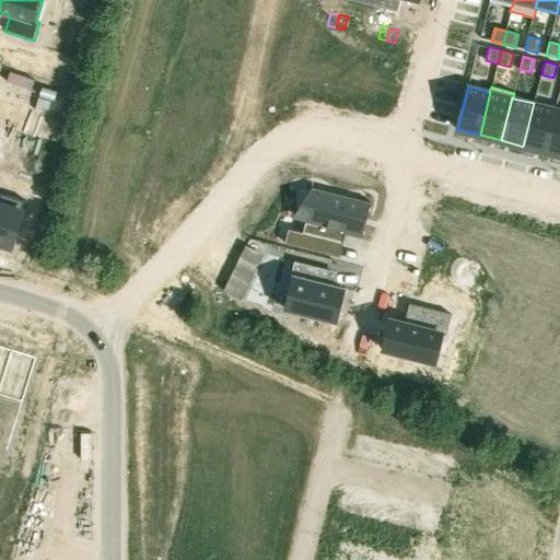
[(534,103),(523,147),(545,152),(556,108),(534,103)]
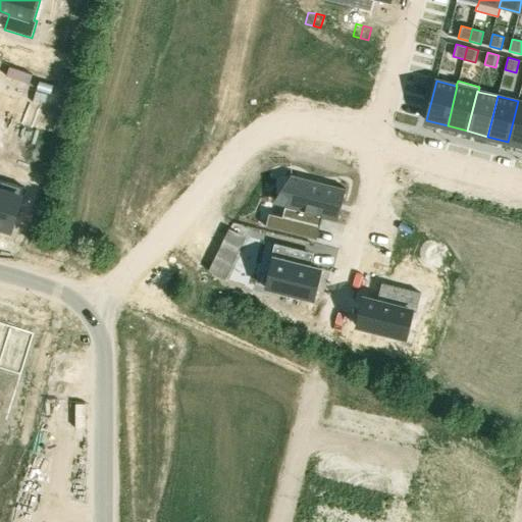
[(521,102),(518,101),(508,142),(521,145),(521,102)]
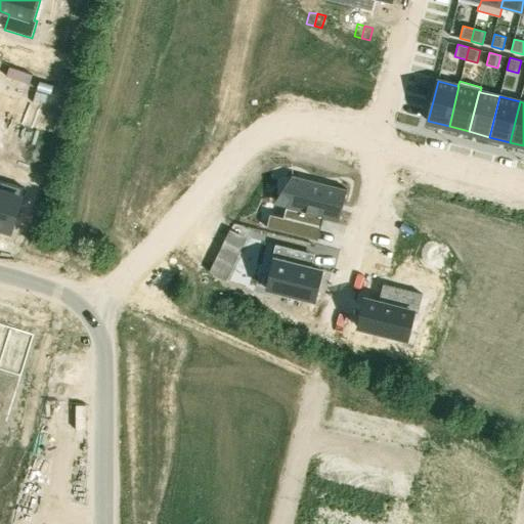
[(0,149),(0,159),(7,161),(10,154),(0,149)]
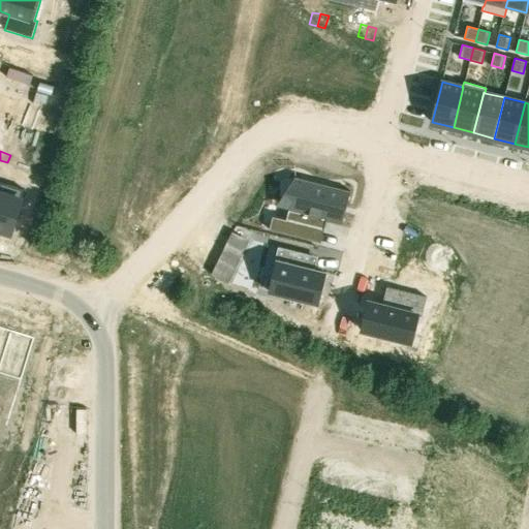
[(10,155),(7,162),(20,166),(22,158),(10,155)]
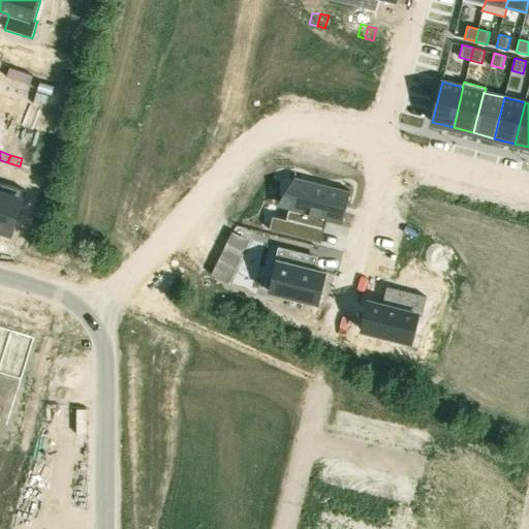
[(296,177),(284,194),(294,201),(288,209),(286,220),(285,221),(323,230),(327,220),(342,224),(350,191),(296,177)]
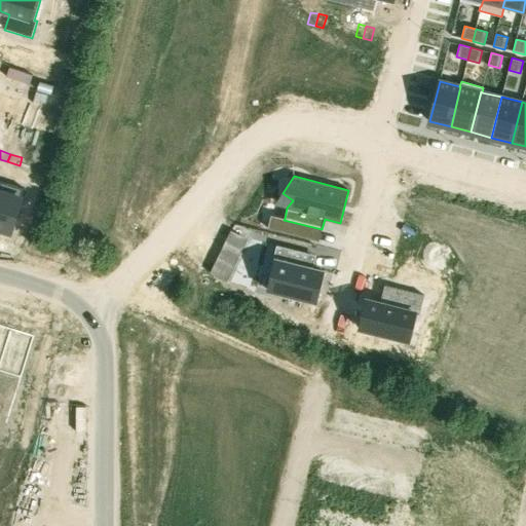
[(0,191),(0,229),(10,233),(21,198),(0,191)]
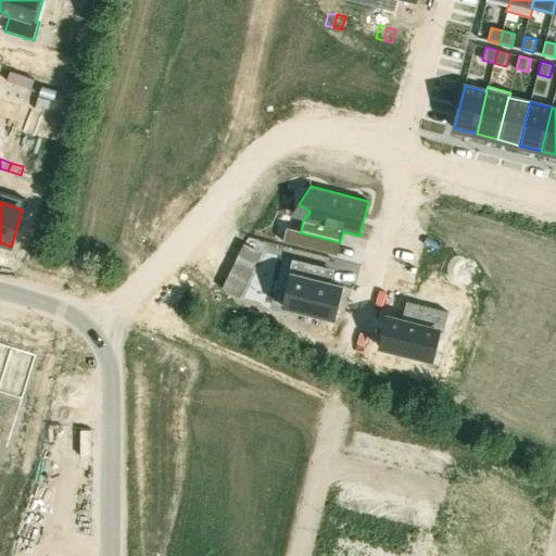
[(285,235),(282,241),(297,244),(299,238),(285,235)]
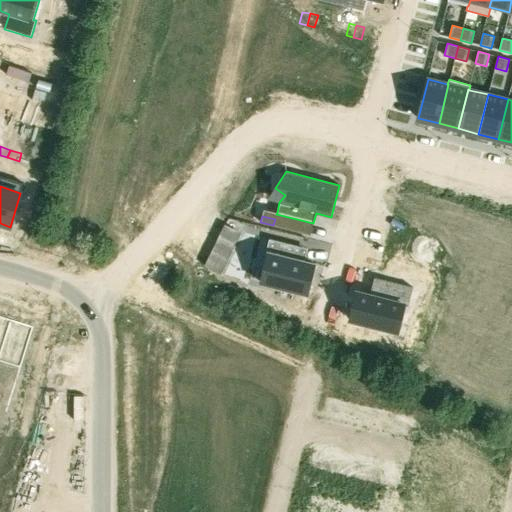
[(221,274),(241,232),(225,224),(204,266),(221,274)]
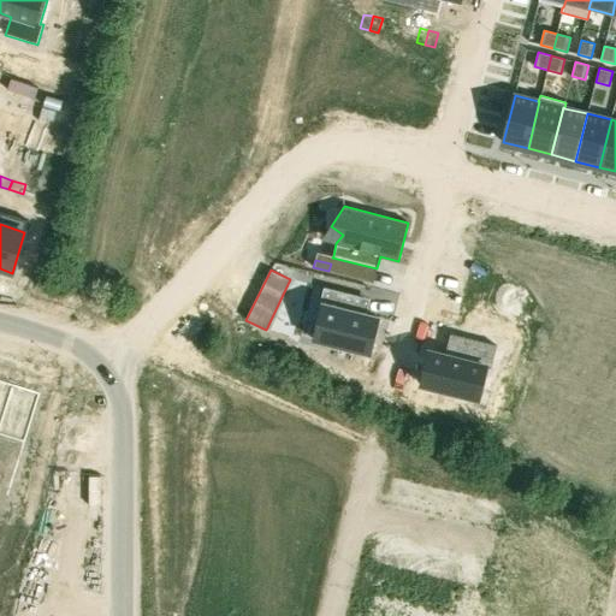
[(323,307),(314,339),(369,354),(379,319),(360,314),(363,297),(325,288),(320,307),(323,307)]
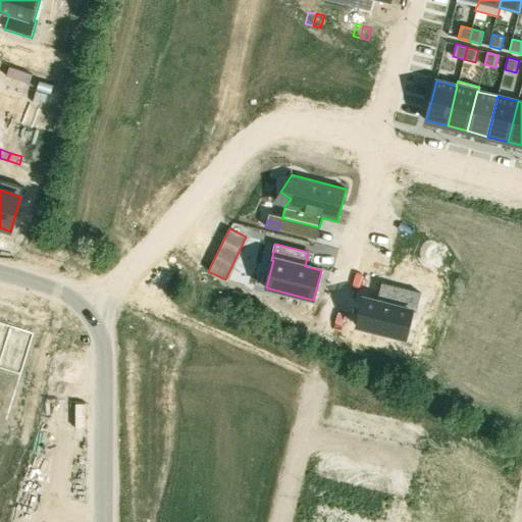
[(365,298),(357,327),(405,338),(412,312),(416,313),(421,294),(381,283),(377,301),(365,298)]
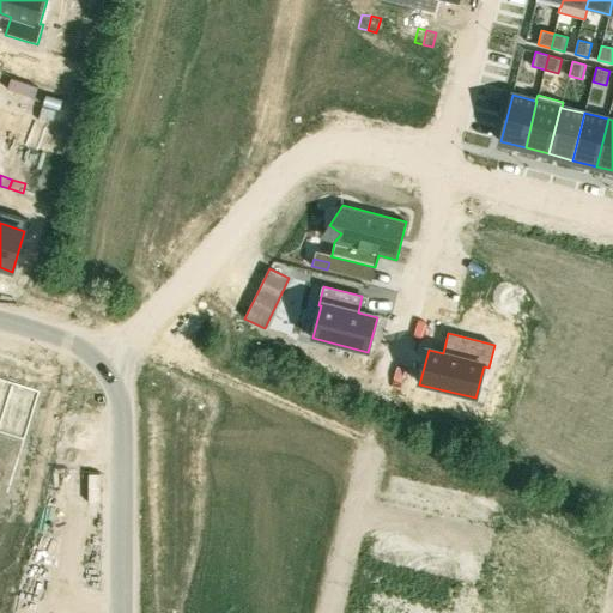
[(0,378),(0,424),(13,383),(0,378)]
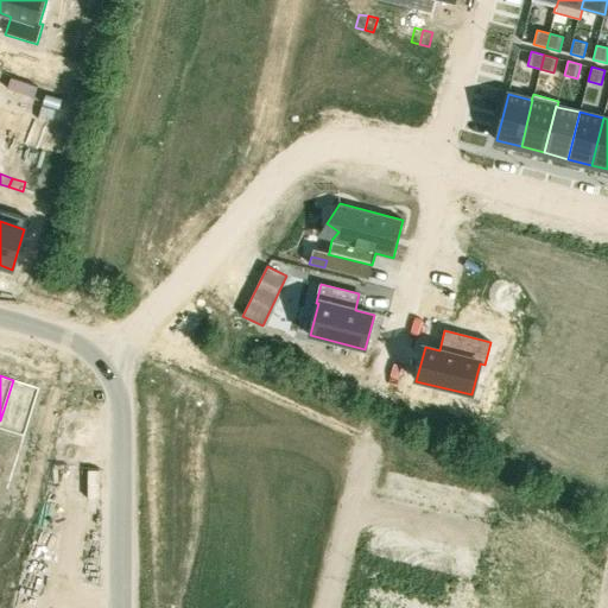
[(13,380),(0,420),(0,422),(26,431),(39,388),(13,380)]
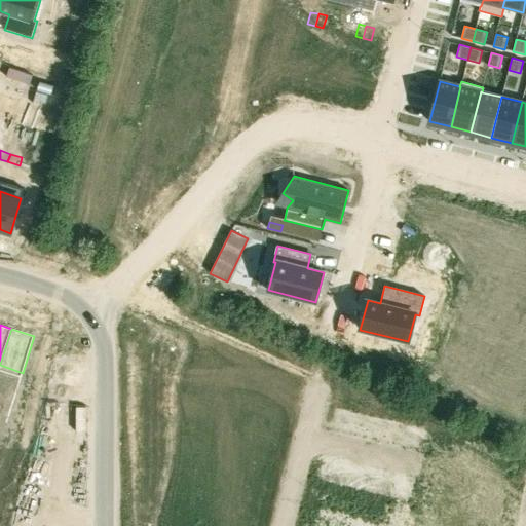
[(0,443),(0,471),(4,472),(11,447),(0,443)]
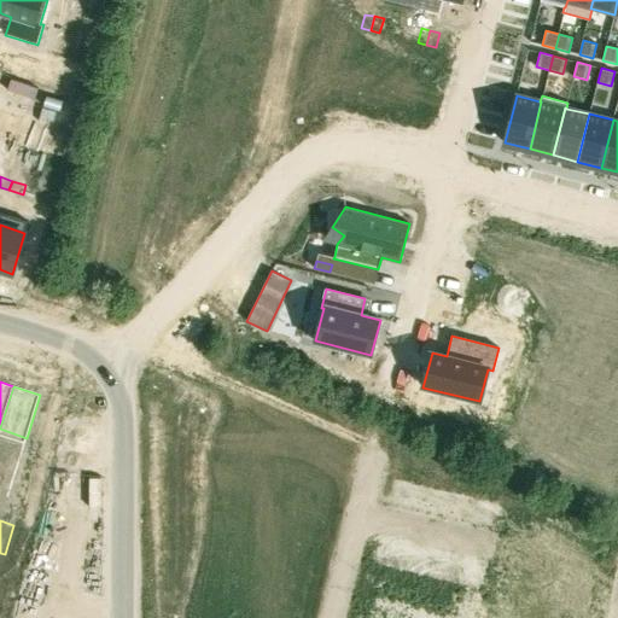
[(505,547),(501,560),(516,564),(518,551),(505,547)]
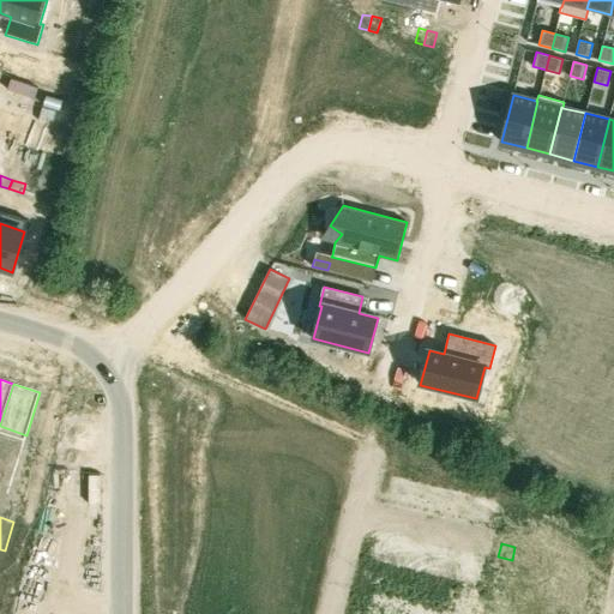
[(498,557),(494,570),(509,573),(512,560),(498,557)]
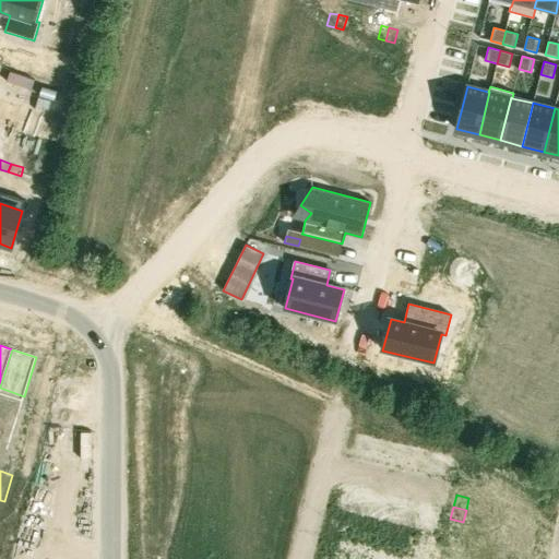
[(445,537),(442,549),(455,552),(459,540),(445,537)]
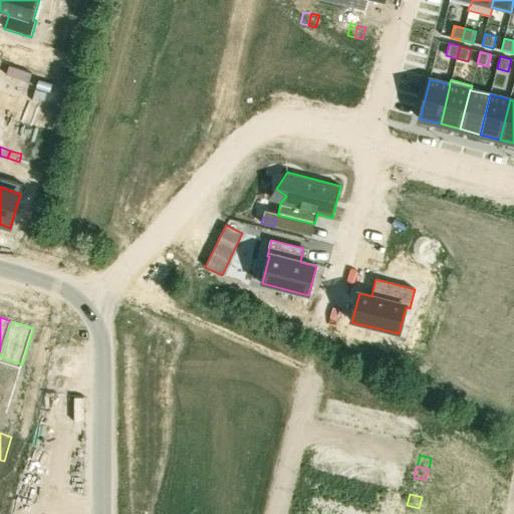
[(386,497),(382,508),(395,511),(397,500),(386,497)]
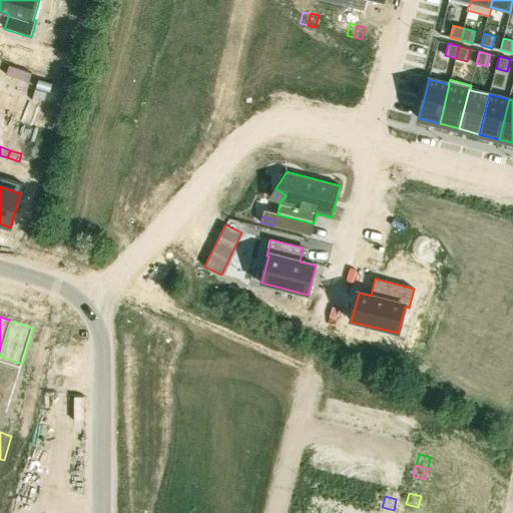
[(406,504),(403,512),(416,512),(418,507),(406,504)]
